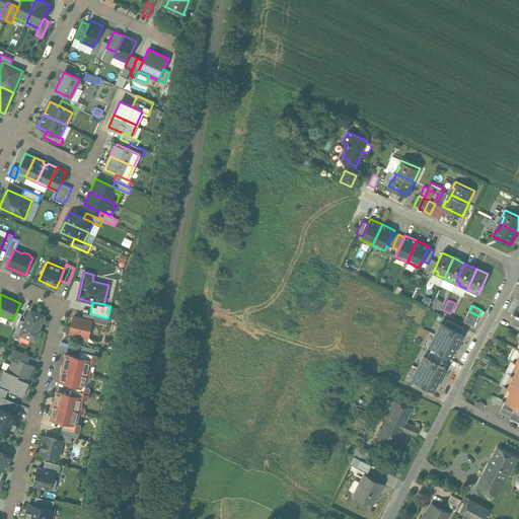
[(118,308),(110,306),(107,318),(115,319),(118,308)]
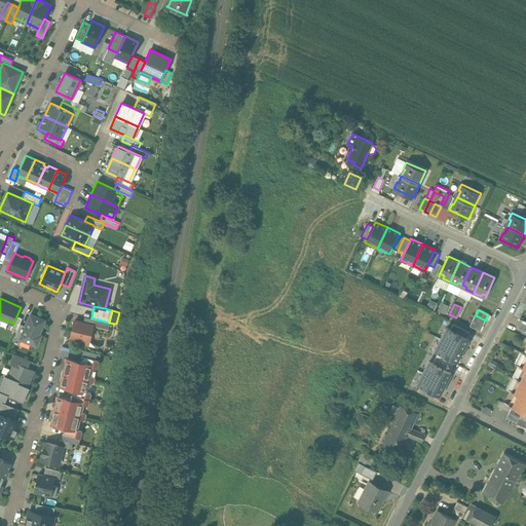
[(26,326),(21,339),(37,345),(41,335),(39,334),(45,321),(31,314),(26,326)]
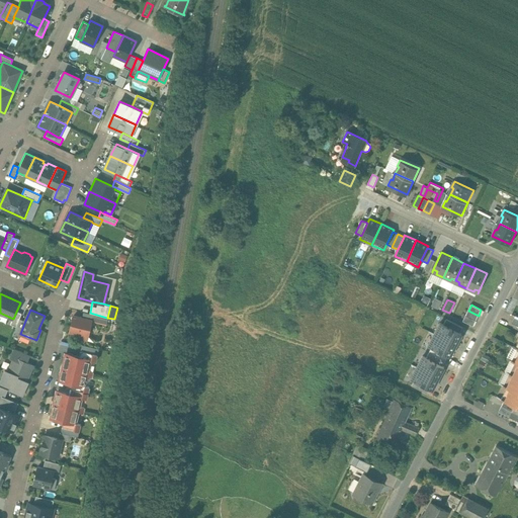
[(479,316),(468,311),(465,316),(476,321),(479,316)]
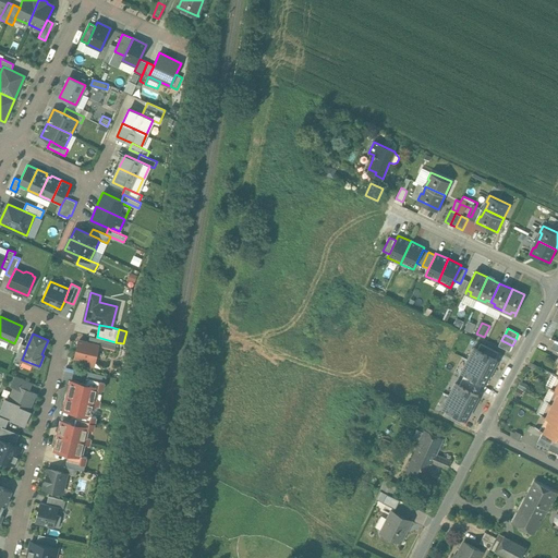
[(23,338),(17,336),(14,343),(12,349),(17,352),(21,343),(23,338)]
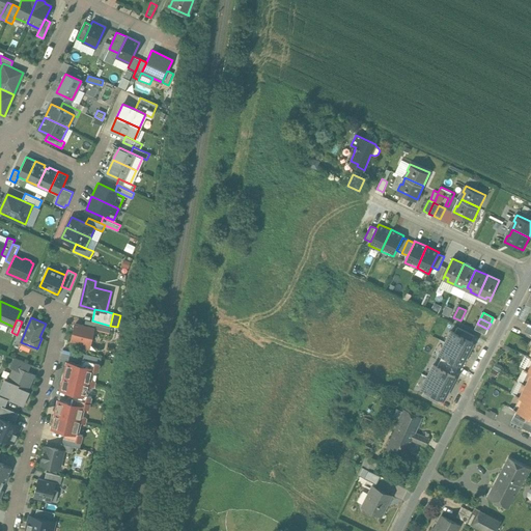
[(94,328),(76,324),(72,339),(81,342),(80,345),(89,348),(90,344),(94,328)]
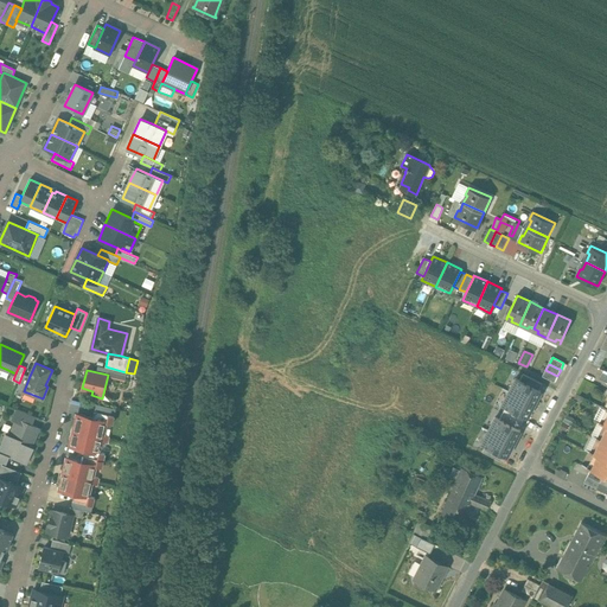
[(557,376),(545,370),(543,377),(555,382),(557,376)]
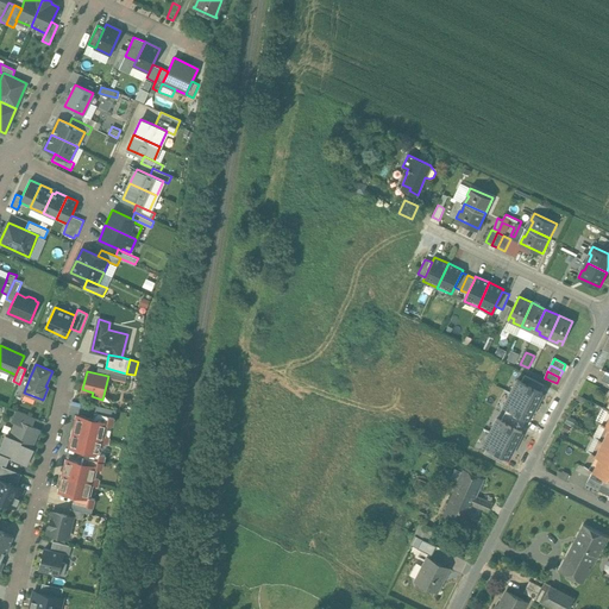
[(25,376),(23,375),(19,384),(14,395),(22,397),(24,393),(30,377),(25,376)]
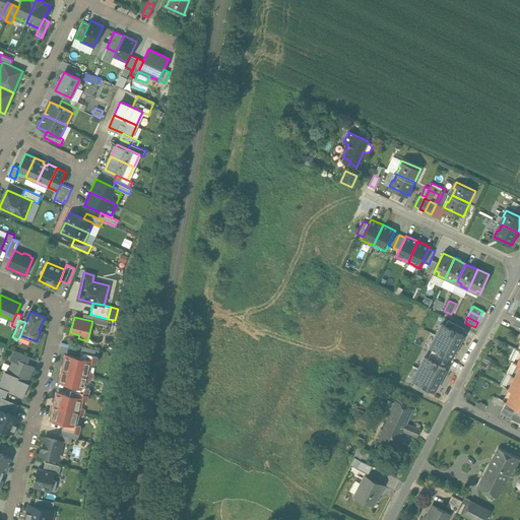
[(448,320),(445,326),(461,334),(464,329),(448,320)]
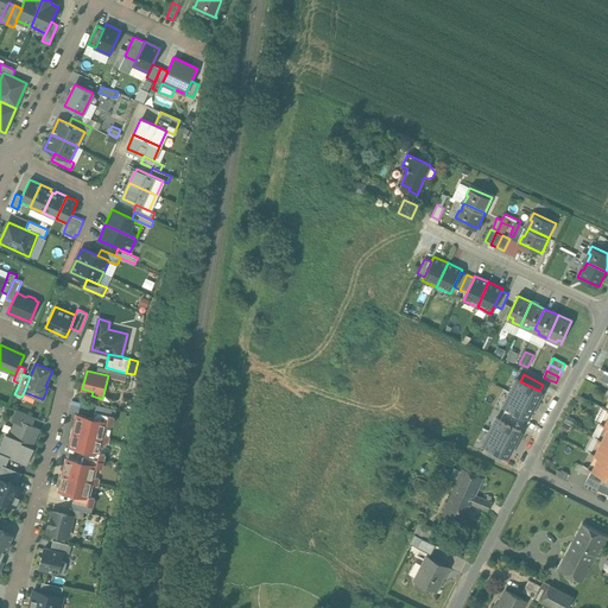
[(510,392),(534,405),(542,392),(539,391),(520,381),(517,379),(510,392)]
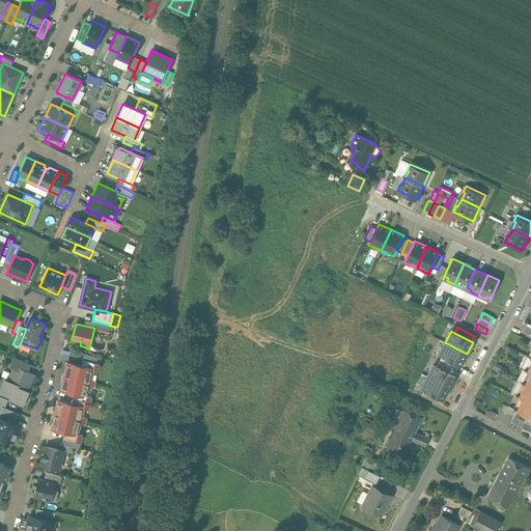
[(460,365),(467,354),(445,342),(439,354),(443,356),(459,364),(460,365)]
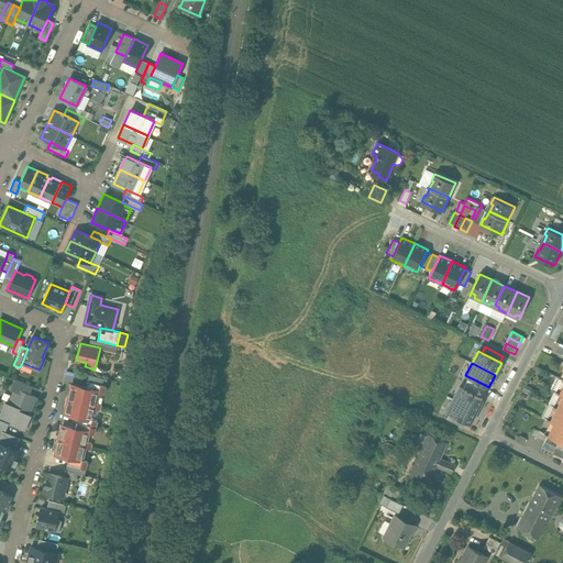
[(487,386),(470,377),(466,384),(484,393),(487,386)]
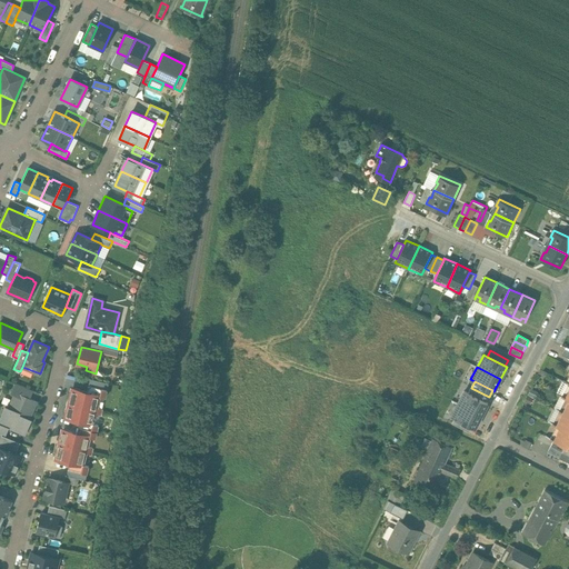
[(32,390),(16,382),(11,392),(17,395),(10,409),(5,408),(0,419),(0,421),(26,432),(30,421),(28,419),(36,401),(29,398),(32,390)]
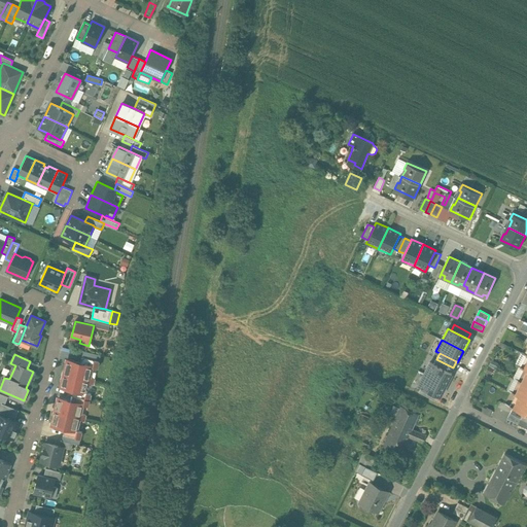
[(99,360),(82,356),(80,363),(92,366),(98,367),(99,360)]
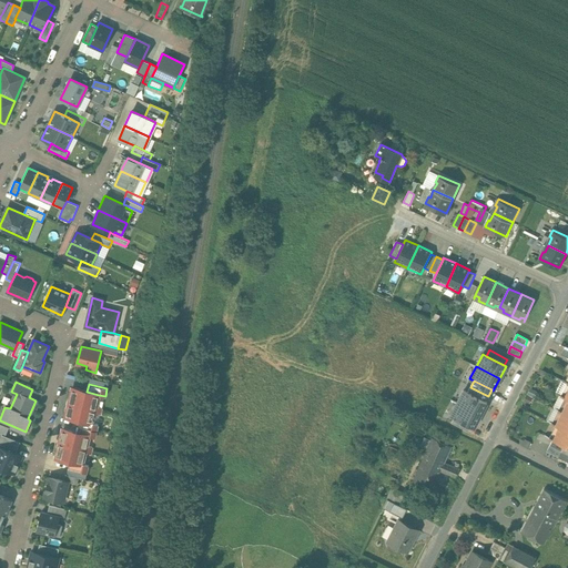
[(470,387),(467,393),(485,402),(488,396),(470,387)]
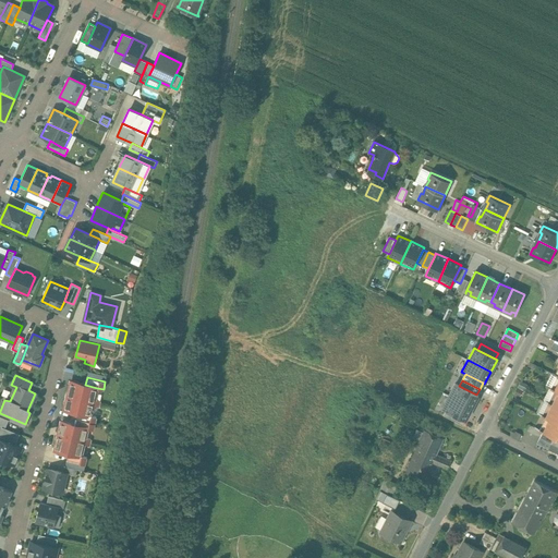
[(82,399),(85,385),(71,381),(68,396),(82,399)]
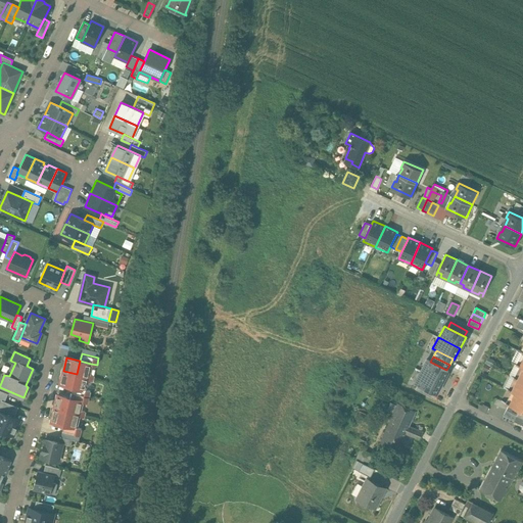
[(427,360),(421,371),(442,382),(448,371),(446,370),(430,362),(427,360)]
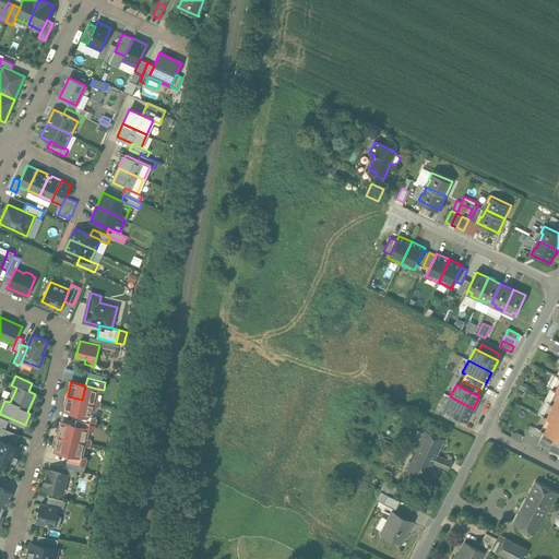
[(85,385),(82,400),(99,405),(100,402),(94,400),(97,389),(85,385)]
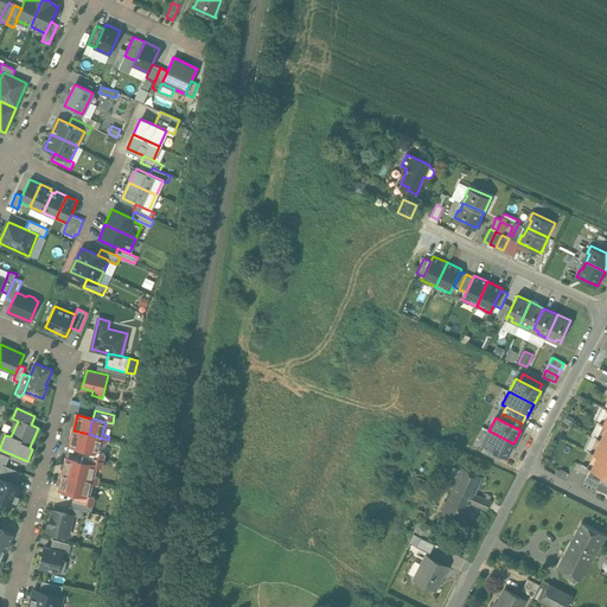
[(85,448),(89,434),(74,430),(70,445),(85,448)]
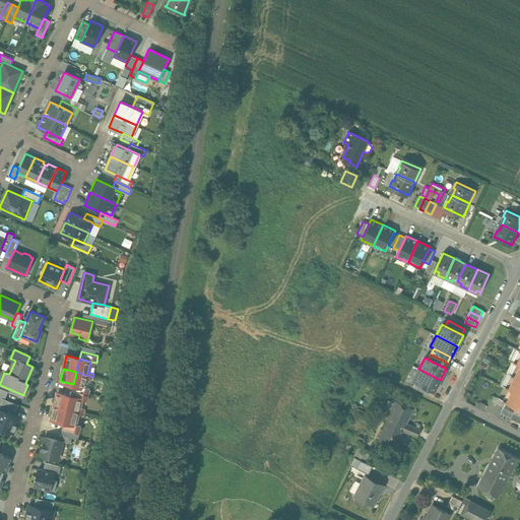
[(434,392),(440,380),(418,369),(412,381),(416,383),(432,391),(434,392)]
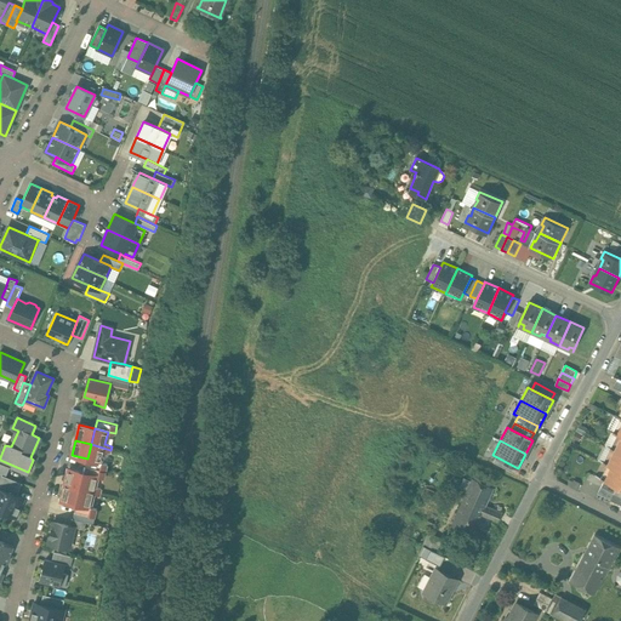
[(91,444),(87,459),(101,462),(103,451),(110,453),(110,450),(91,444)]
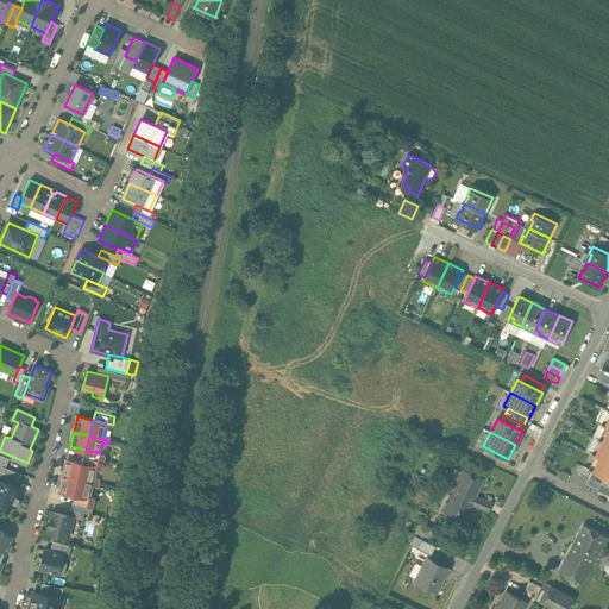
[(608,445),(602,441),(595,456),(600,458),(608,462),(608,445)]
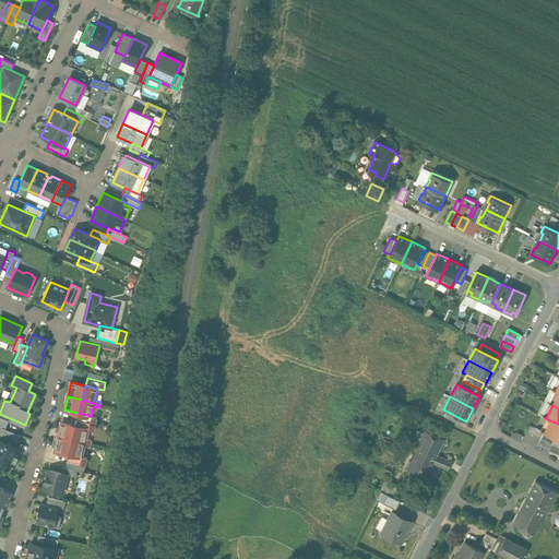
[(464,420),(448,412),(444,417),(462,426),(464,420)]
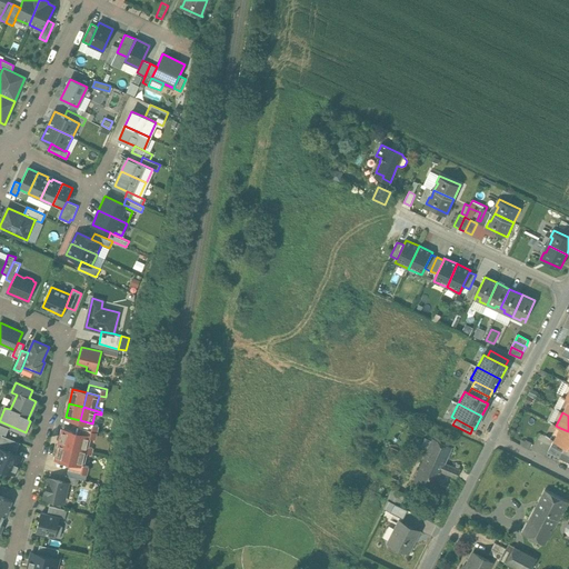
[(92,423),(80,420),(79,427),(97,431),(99,425),(92,423)]
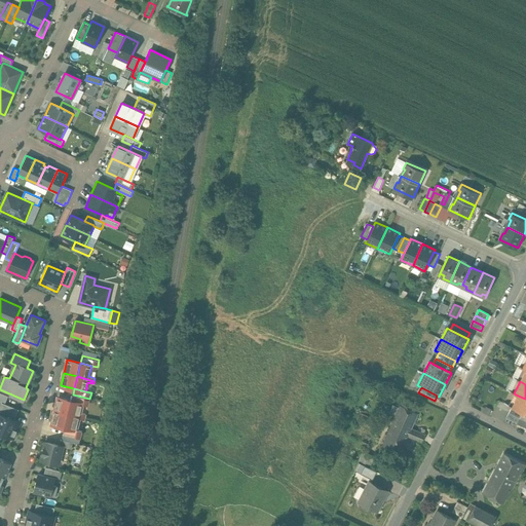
[(89,399),(73,395),(71,401),(82,404),(88,405),(89,399)]
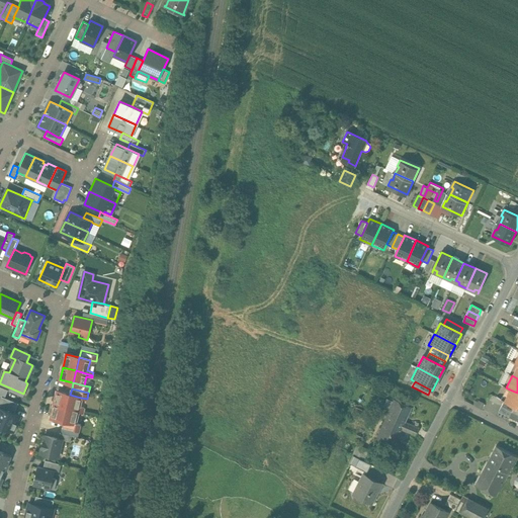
[(517,393),(510,390),(504,402),(514,407),(517,408),(517,393)]
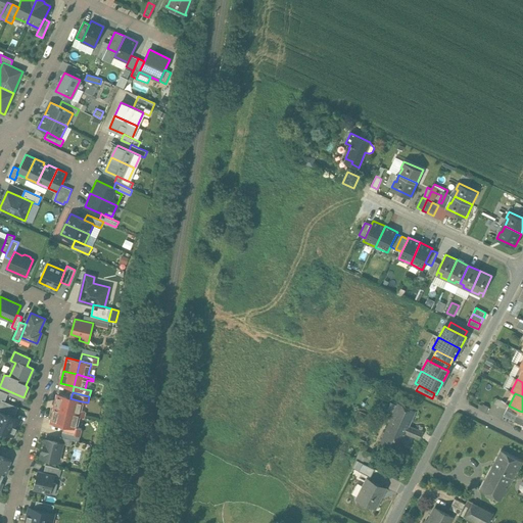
[(67,412),(70,398),(58,395),(55,409),(67,412)]
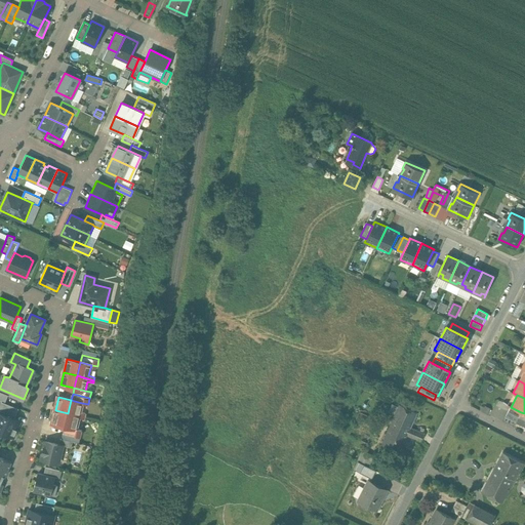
[(71,400),(68,413),(85,416),(86,413),(80,412),(82,403),(71,400)]
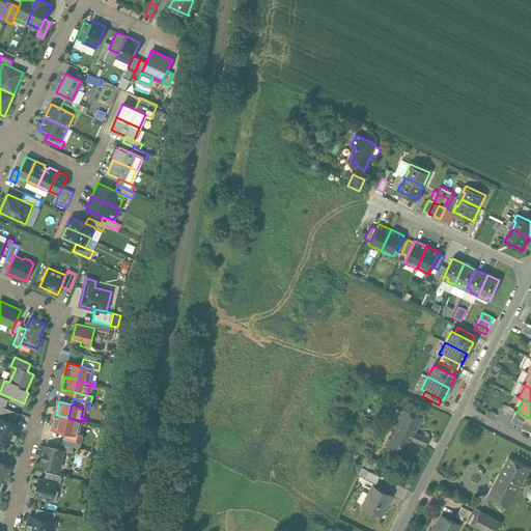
[(501,411),(512,416),(514,410),(503,404),(501,411)]
